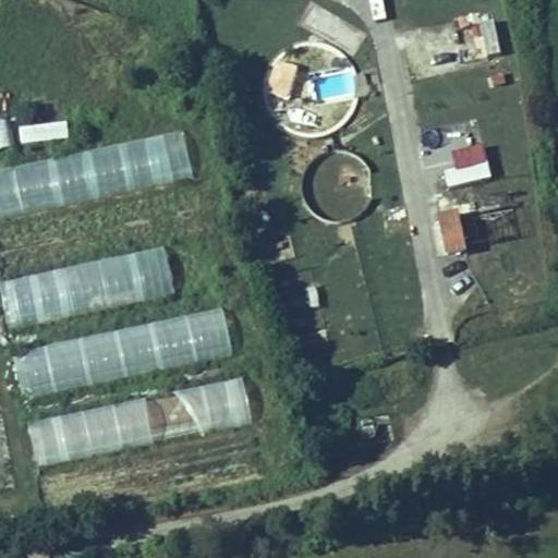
[(0,150),(14,148),(10,122),(0,123),(0,150)]
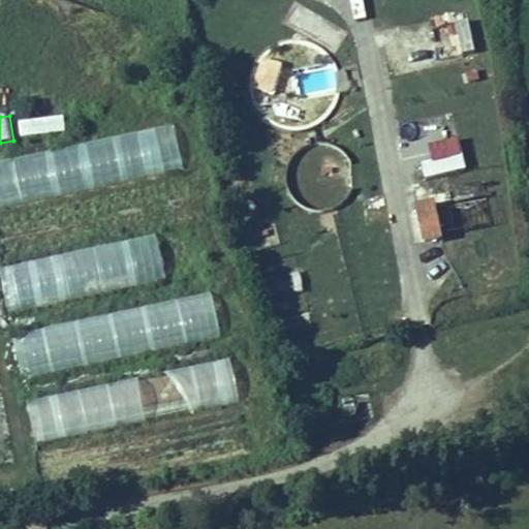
[(19,120),(21,137),(66,133),(65,117),(19,120)]
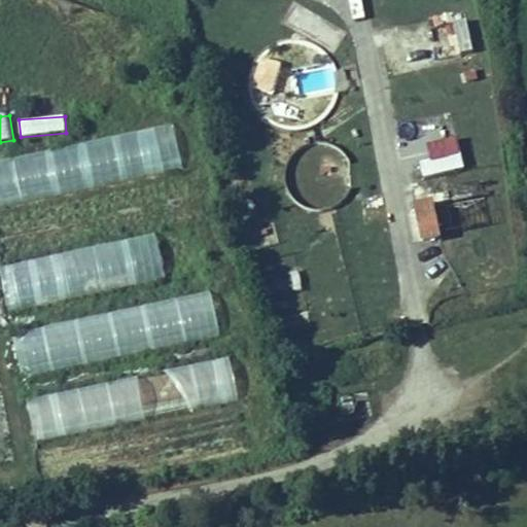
[(0,154),(0,201),(182,176),(176,131),(0,154)]
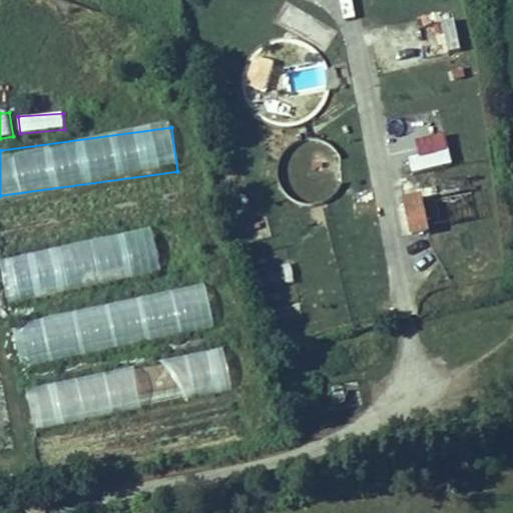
[(412,174),(451,164),(447,148),(408,157),(412,174)]
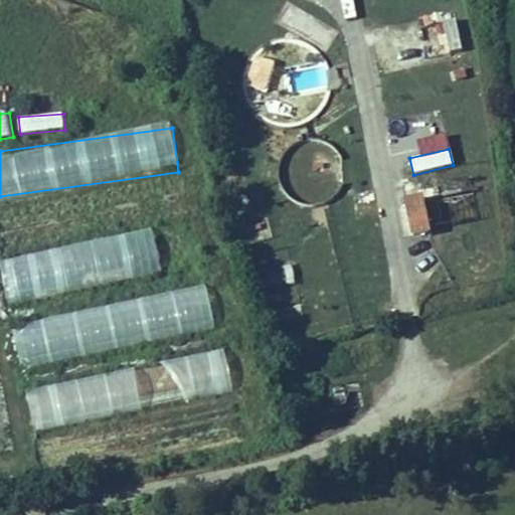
[(416,194),(423,229),(438,226),(433,192),(416,194)]
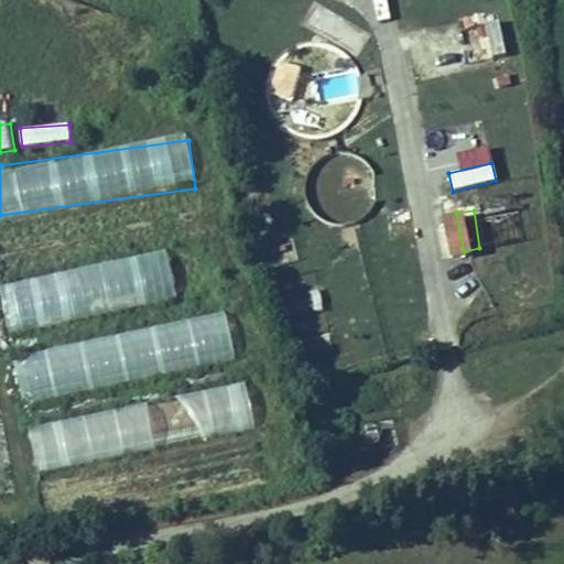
[(0,296),(8,334),(176,297),(166,250),(0,285),(0,296)]
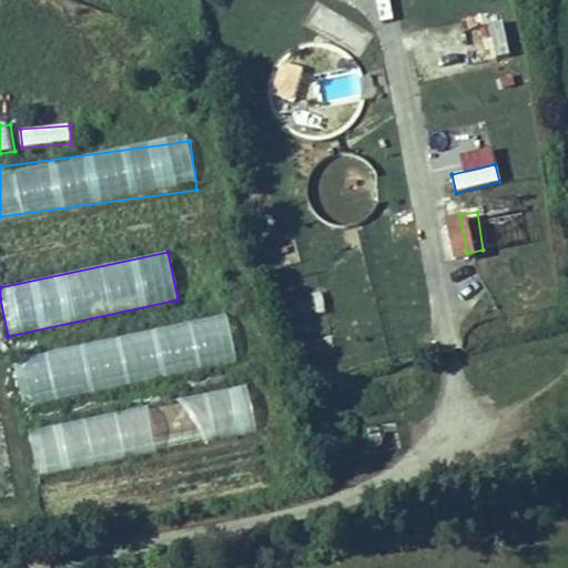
[(22,403),(237,365),(229,316),(13,355),(22,403)]
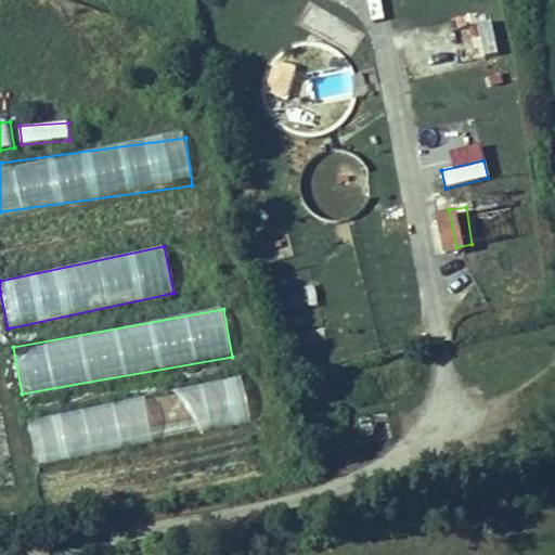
[(36,461),(252,425),(244,381),(28,416),(36,461)]
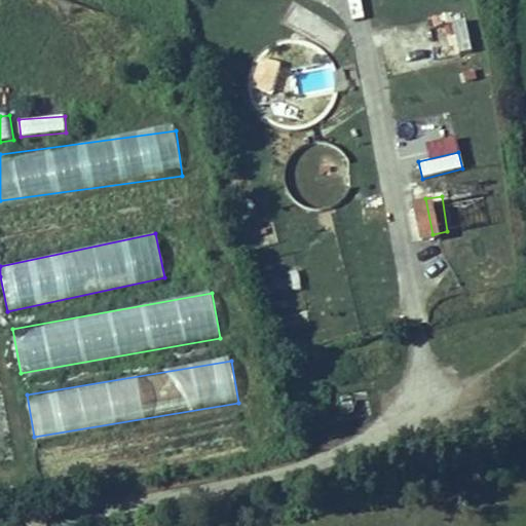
[(340,399),(343,417),(369,413),(367,395),(340,399)]
